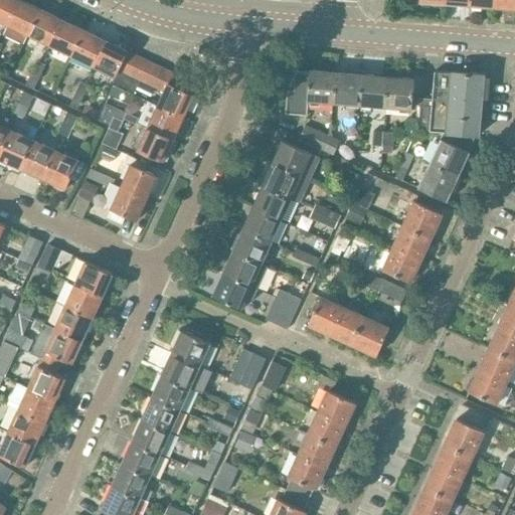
[(0,0),(0,21),(6,25),(18,0),(0,0)]
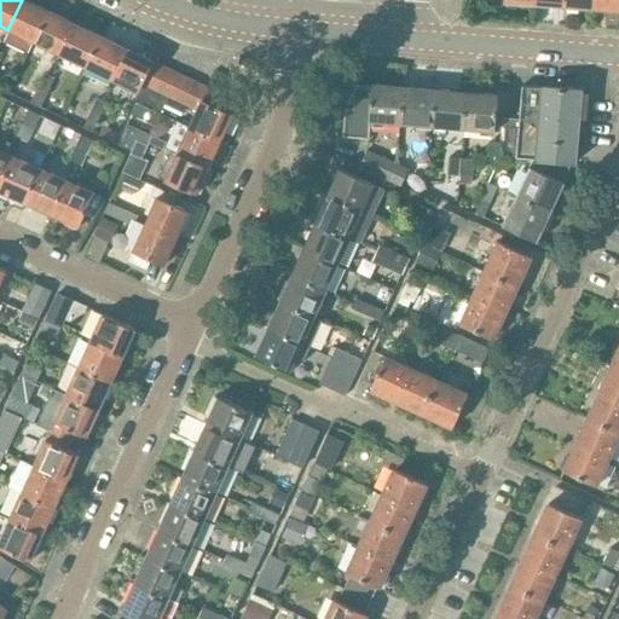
[(22,0),(7,30),(34,42),(48,12),(23,0),(22,0)]
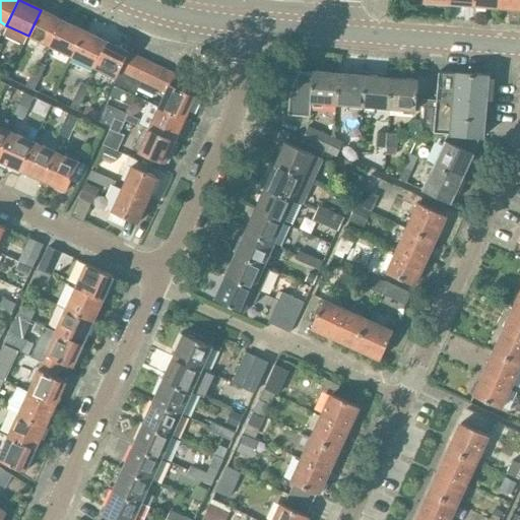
[(519,0),(498,0),(498,7),(519,8),(519,0)]
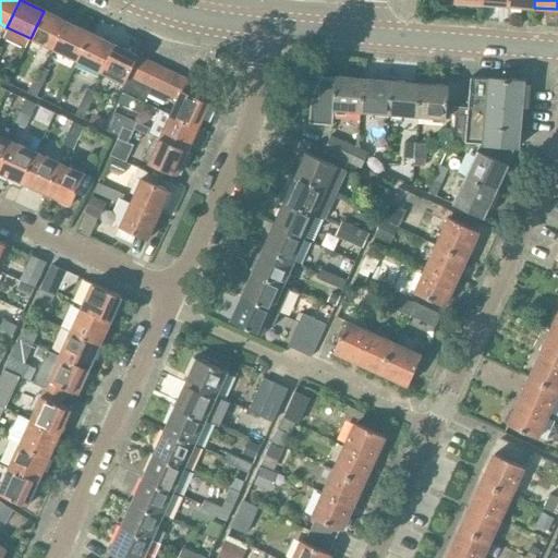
[(67,22),(44,11),(31,38),(53,49),(67,22)]
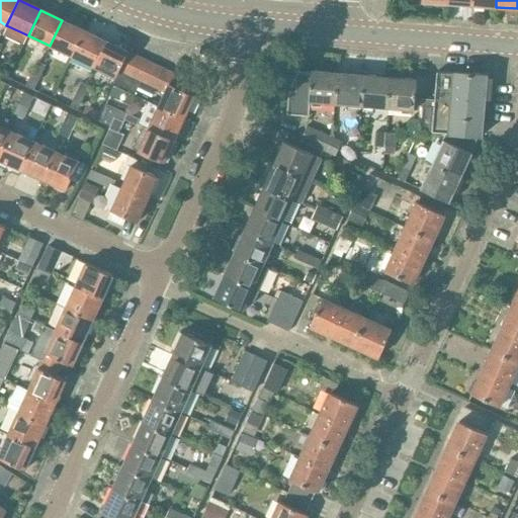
[(84,31),(62,20),(50,46),(72,57),(84,31)]
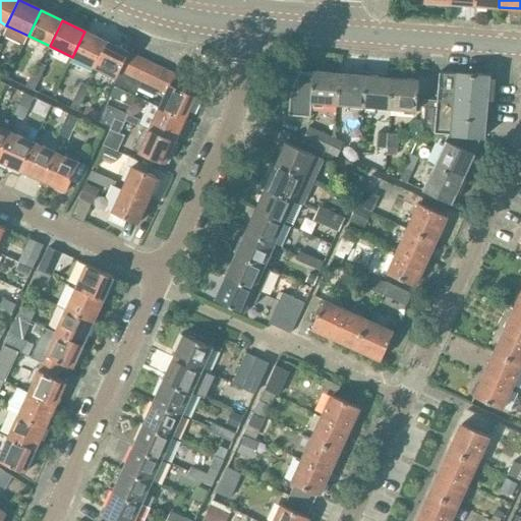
[(106,42),(84,32),(72,57),(94,67),(106,42)]
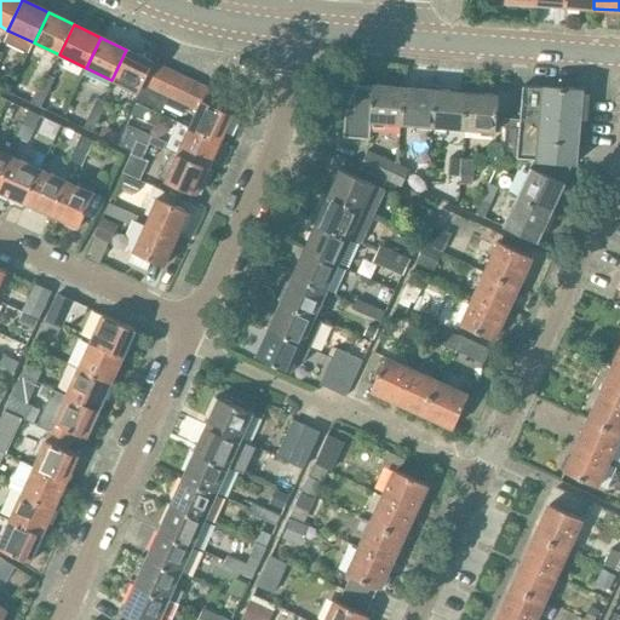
[(112,80),(138,93),(142,85),(153,62),(126,50),(112,80)]
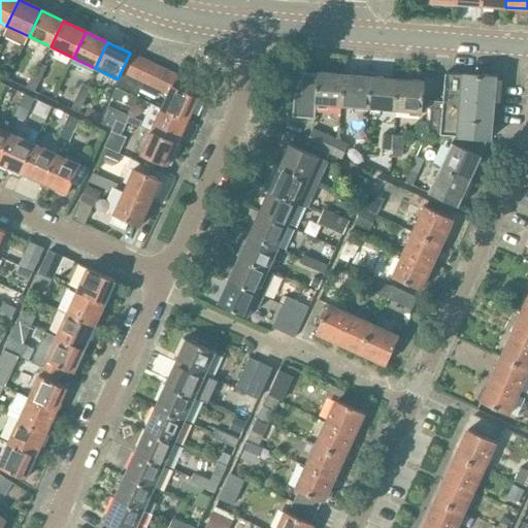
[(139,58),(130,53),(121,72),(130,76),(139,58)]
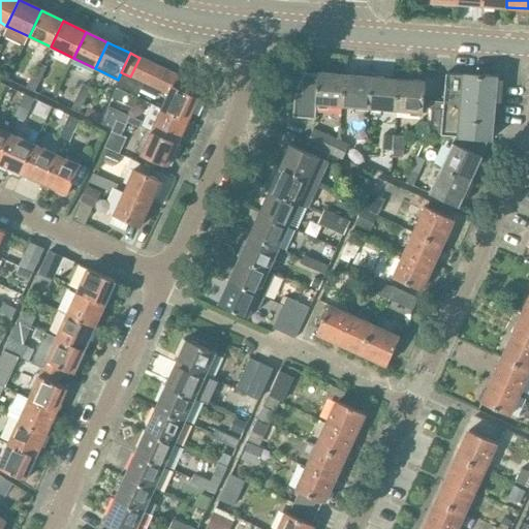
[(149,62),(139,58),(130,76),(139,81),(149,62)]
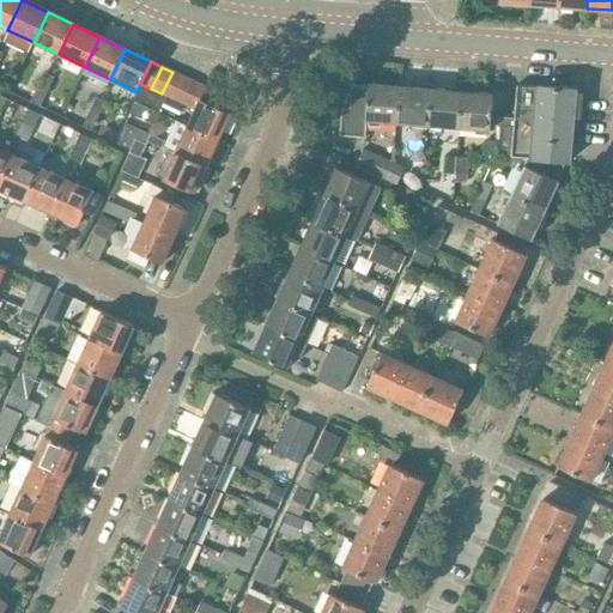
[(183,77),(173,72),(162,93),(167,96),(173,99),(183,77)]
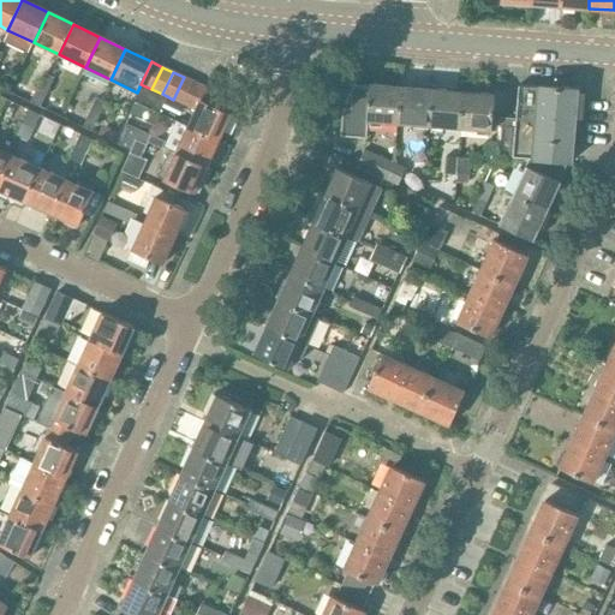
[(37,89),(47,93),(53,78),(45,75),(37,89)]
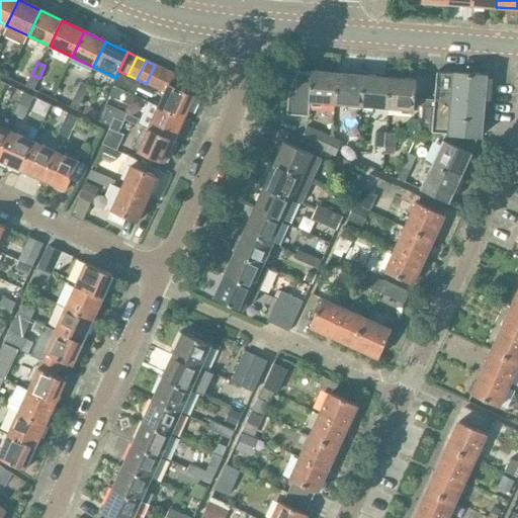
[(146,84),(155,88),(164,70),(155,65),(146,84)]
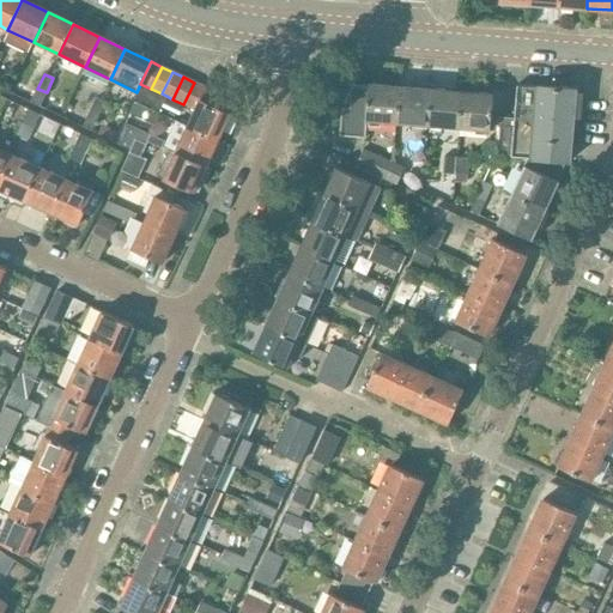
[(183,104),(194,109),(199,99),(205,87),(194,83),(183,104)]
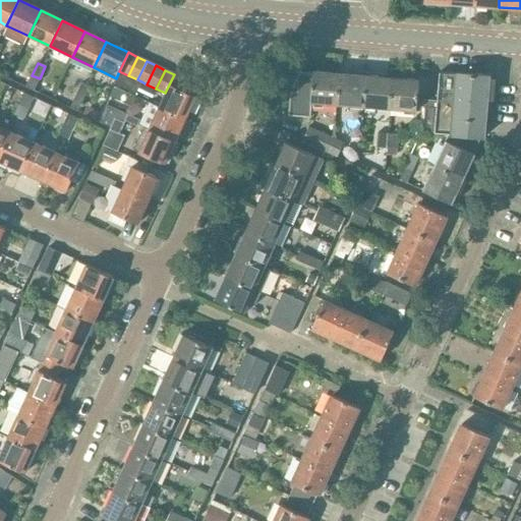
[(119,71),(116,78),(114,82),(136,94),(141,81),(137,79),(128,75),(119,71)]
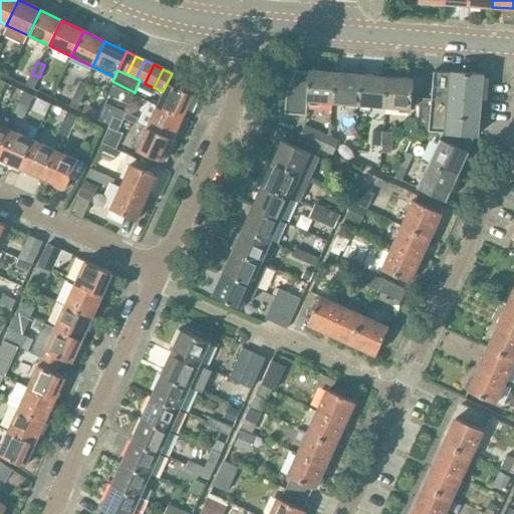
[(429,131),(429,132),(478,136),(483,75),(451,72),(451,73),(434,71),(431,99),(420,99),(418,130),(429,131)]
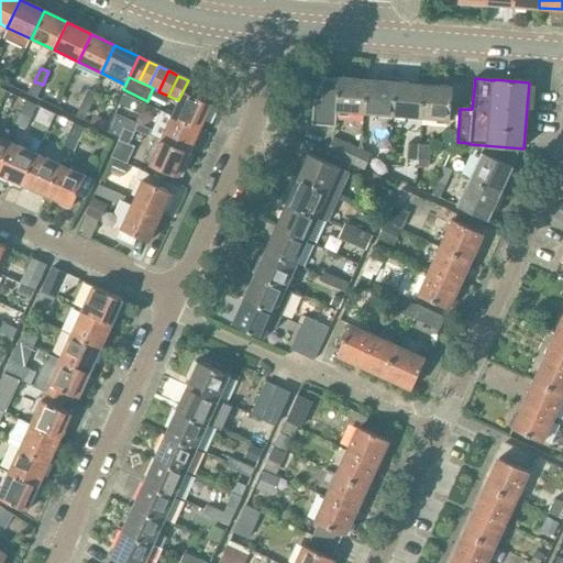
[(364,114),(367,80),(339,79),(338,80),(323,79),(321,100),(315,100),(312,125),(334,127),(335,112),(364,114)]
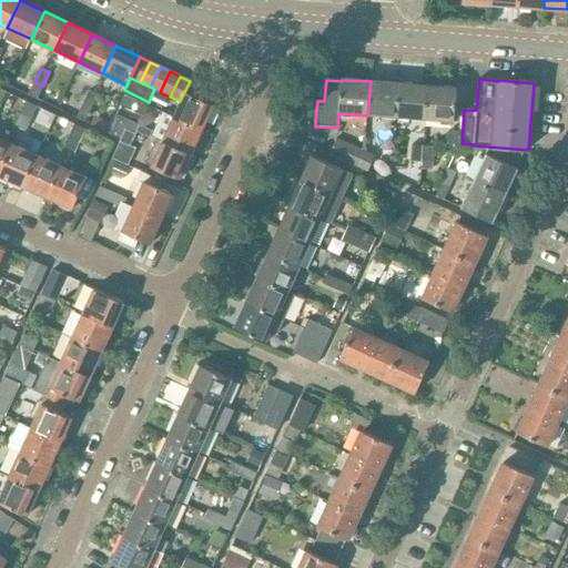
[(399,83),(371,81),(367,115),(396,118),(399,83)]
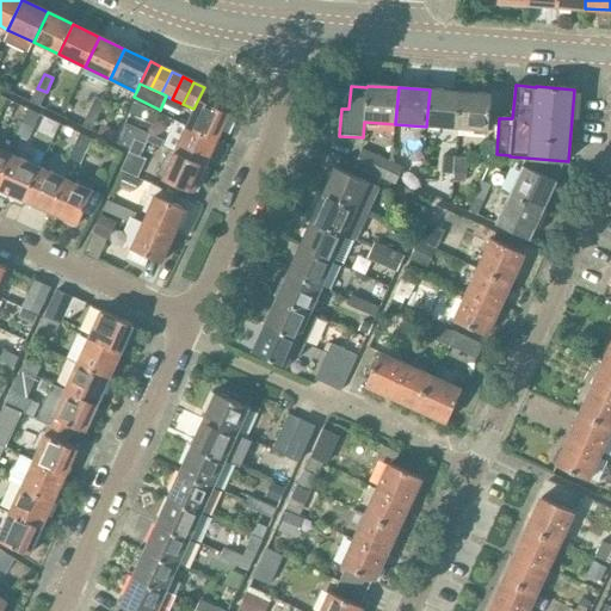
[(47,92),(37,88),(30,103),(39,106),(47,92)]
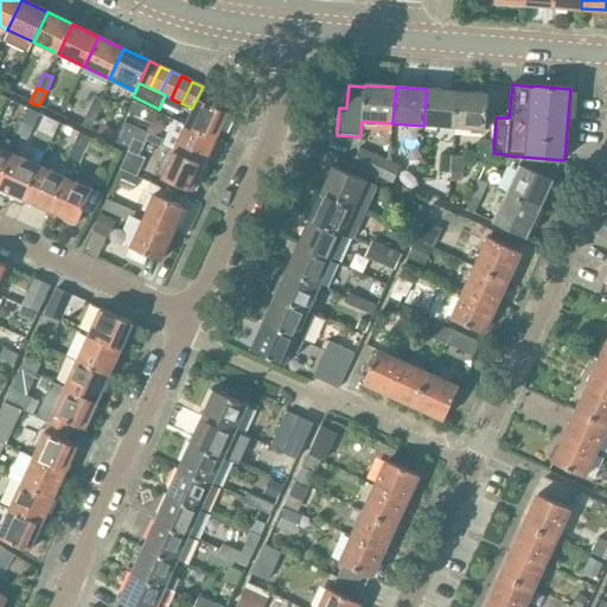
[(457,91),(427,89),(423,126),(454,127),(457,91)]
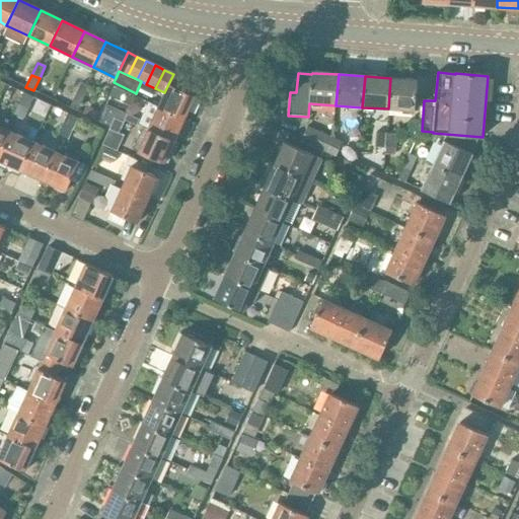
[(390,78),(388,108),(415,110),(418,80),(390,78)]
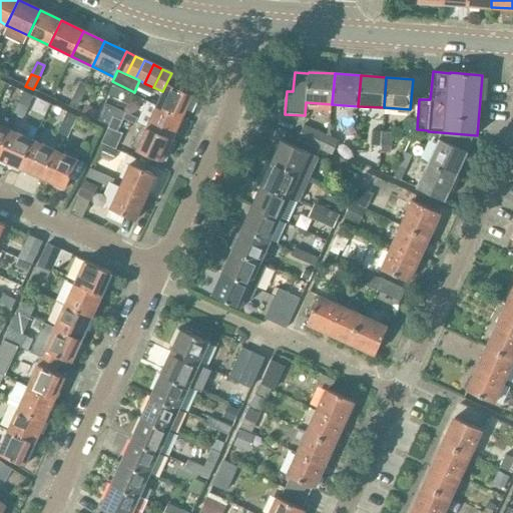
[(74,94),(81,98),(82,98),(87,86),(79,82),(74,94)]
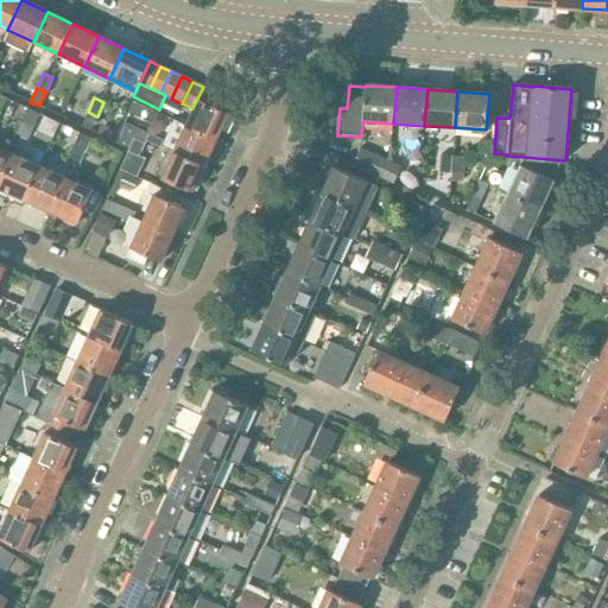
[(216,139),(228,112),(197,99),(192,108),(185,125),(216,139)]
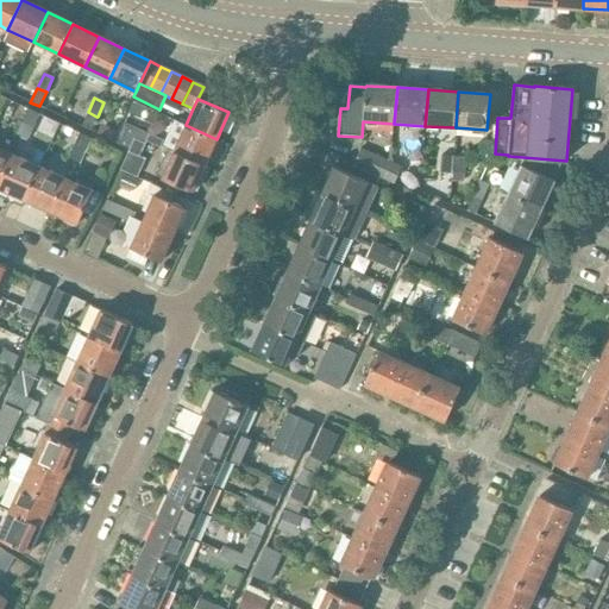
[(22,121),(32,126),(38,113),(27,108),(22,121)]
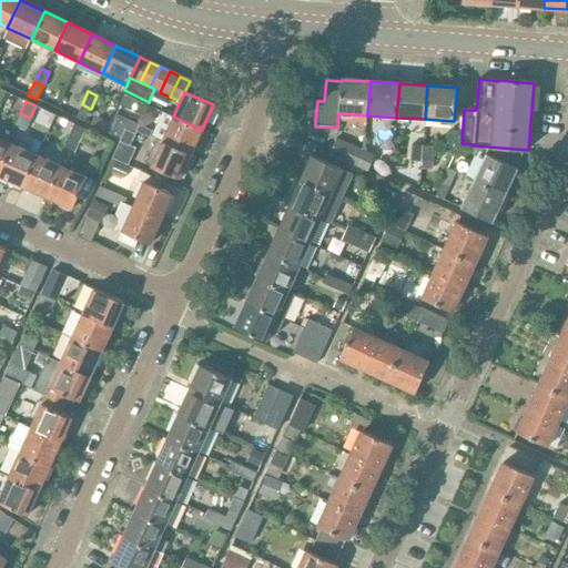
[(90,109),(82,104),(75,118),(84,122),(90,109)]
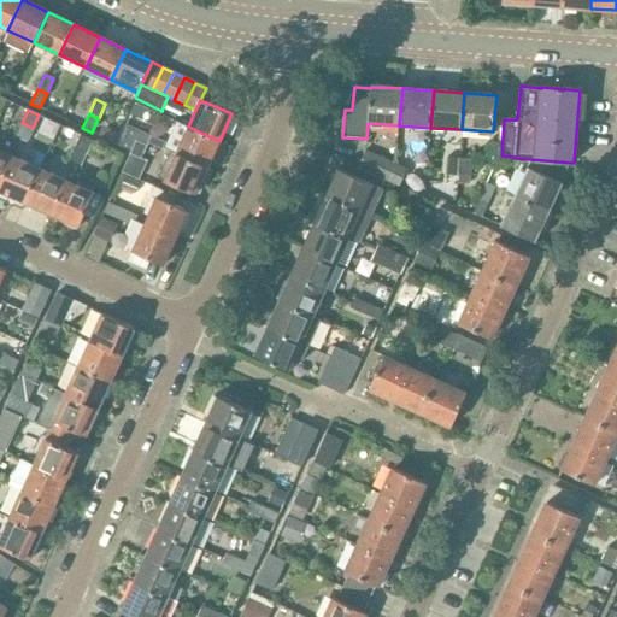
[(33,128),(22,123),(16,136),(27,141),(33,128)]
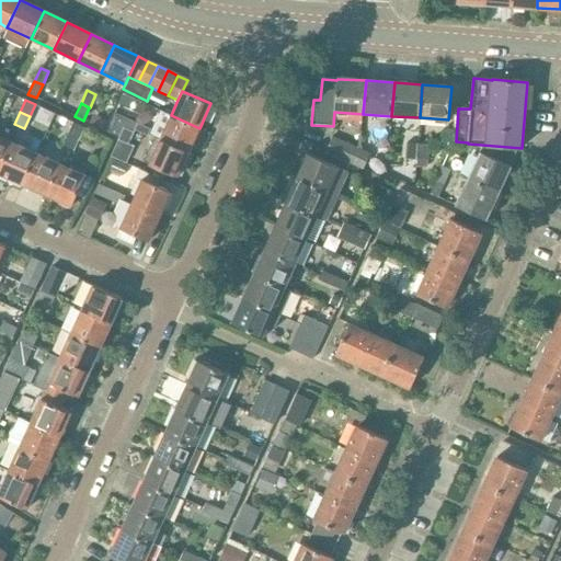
[(133,133),(137,124),(115,114),(106,132),(115,136),(119,126),(133,133)]
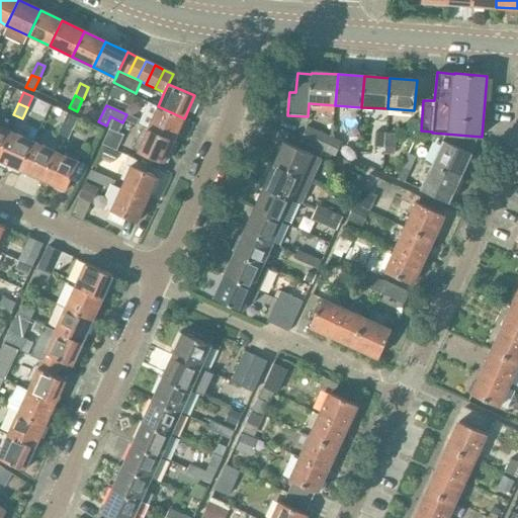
[(174,141),(184,118),(158,106),(148,128),(174,141)]
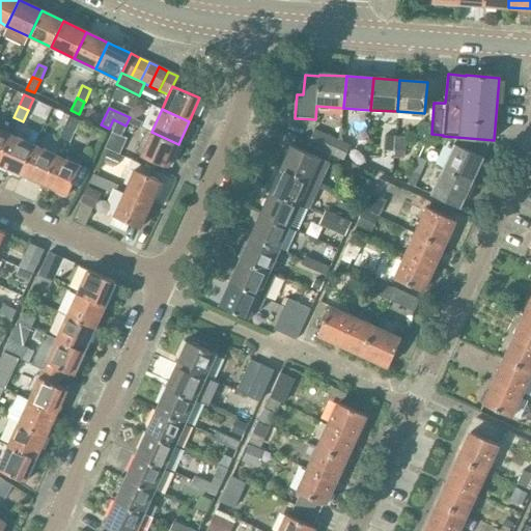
[(64,128),(74,132),(79,120),(70,116),(64,128)]
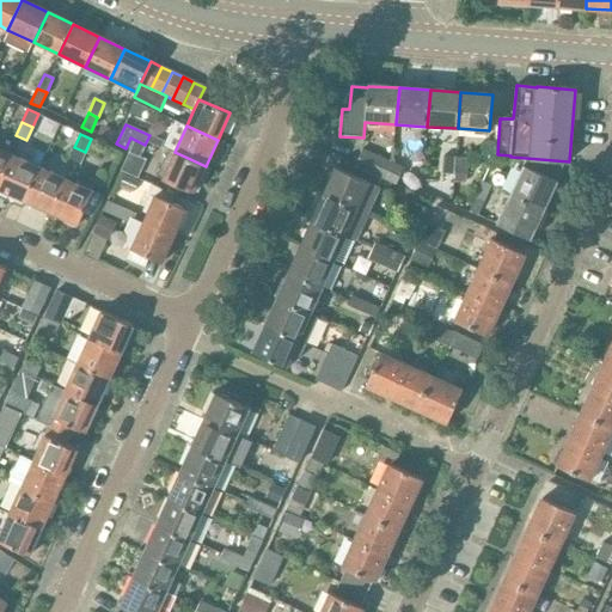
[(150,135),(145,145),(130,138),(126,148),(129,150),(128,152),(144,160),(153,138),(150,135)]
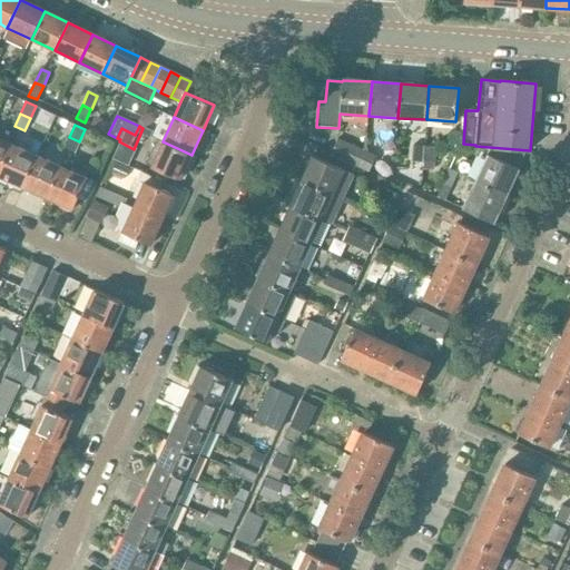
[(79,141),(69,137),(64,148),(74,153),(79,141)]
